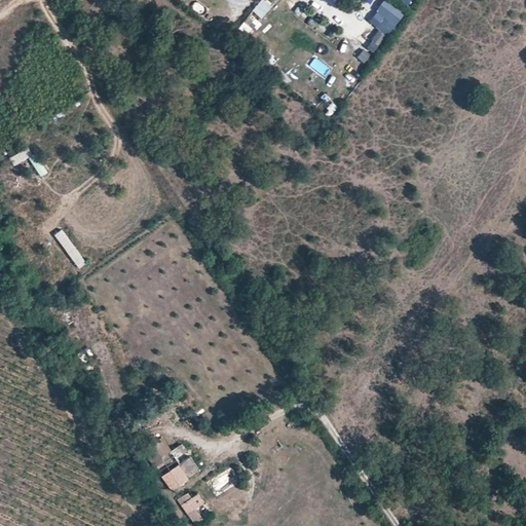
[(388,0),(385,0),(369,22),(380,30),(366,48),(374,54),(406,13),(388,0)]
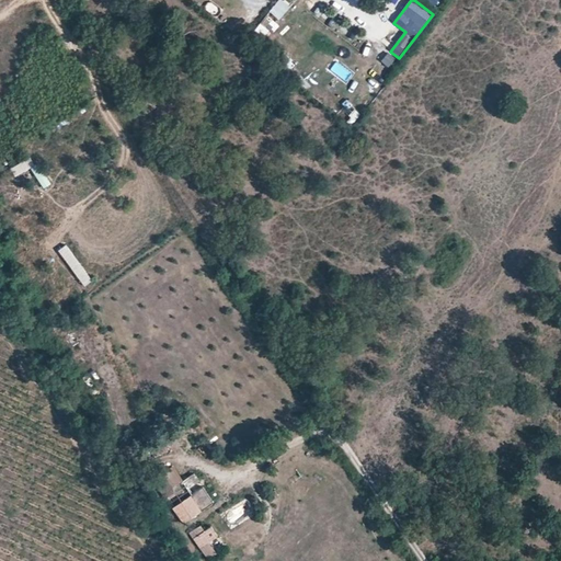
[(268,15),(260,24),(270,34),(278,25),(268,15)]
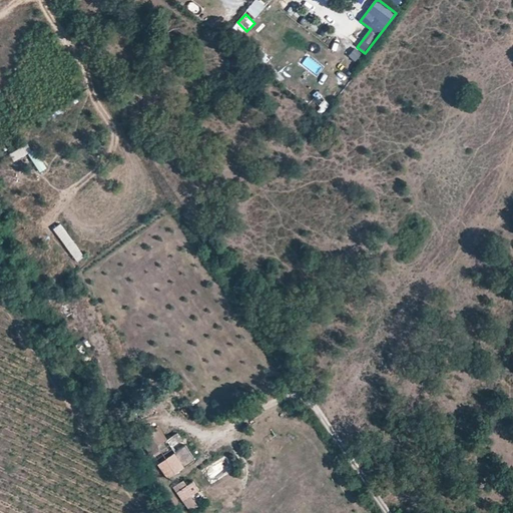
[(355,48),(349,57),(357,62),(363,53),(355,48)]
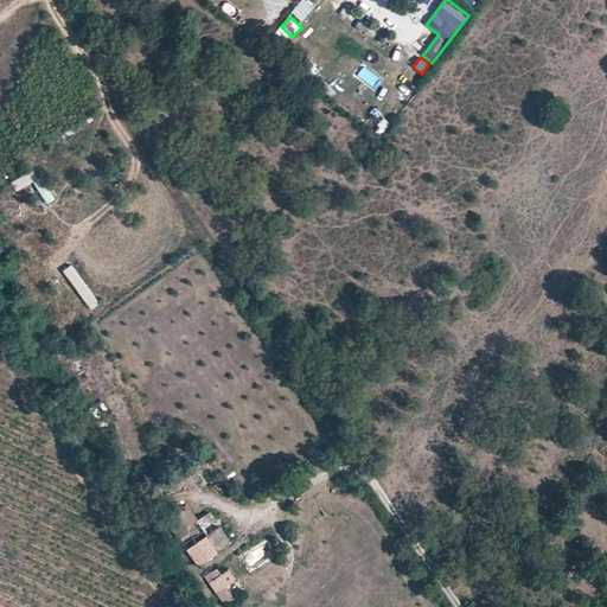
[(382,135),(390,123),(384,119),(375,131),(382,135)]
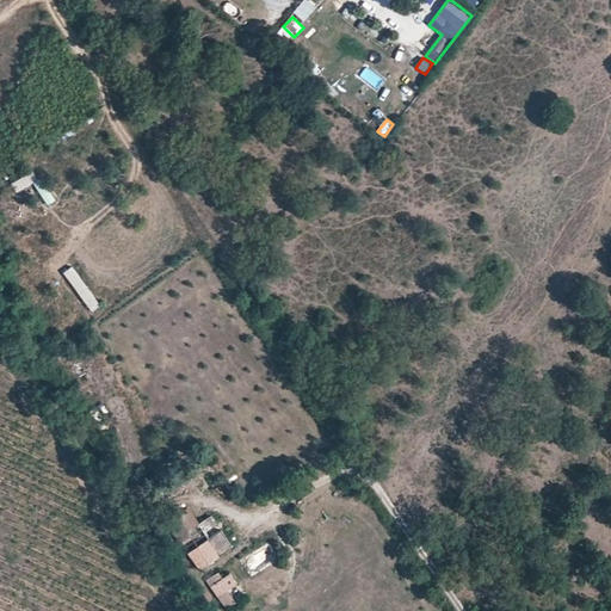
[(86,128),(63,141),(68,149),(91,137),(86,128)]
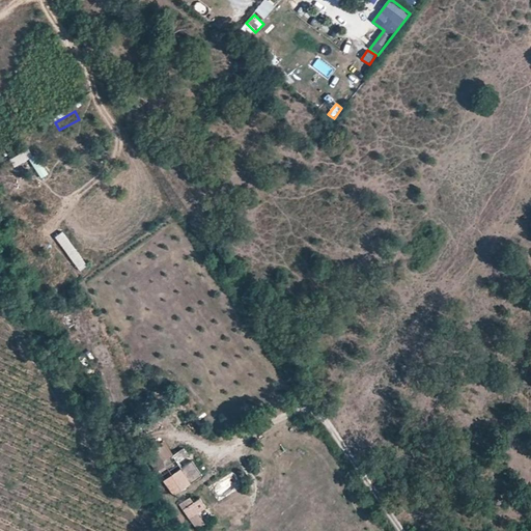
[(2,179),(16,197),(23,192),(9,174),(2,179)]
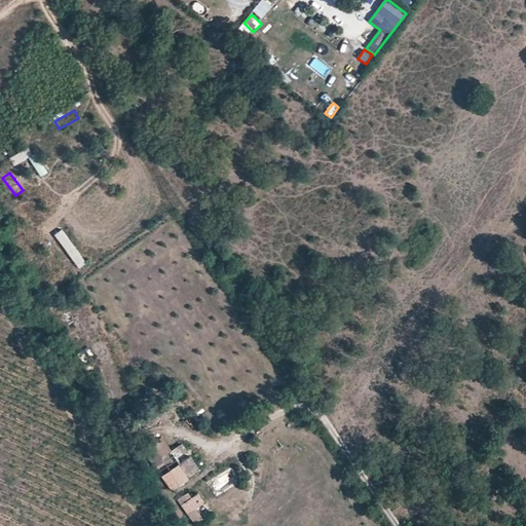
[(35,226),(15,234),(19,242),(38,234),(35,226)]
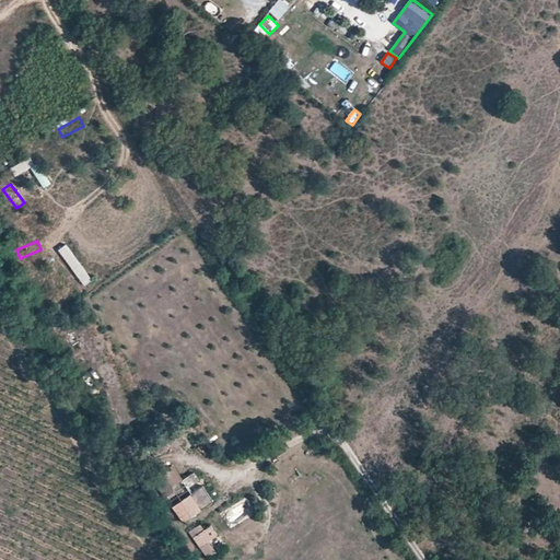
[(60,293),(66,303),(84,291),(79,281),(60,293)]
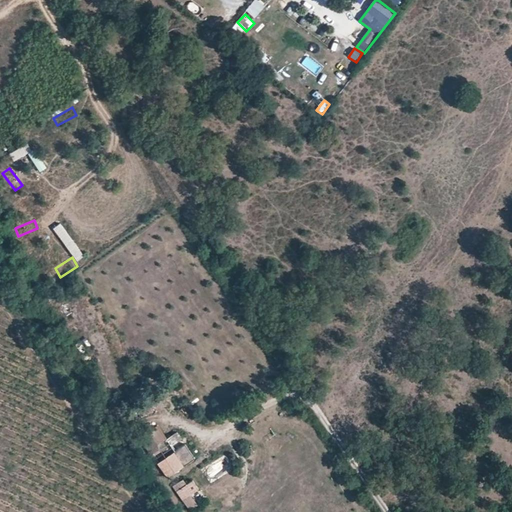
[(166,440),(174,452),(183,446),(175,434),(166,440)]
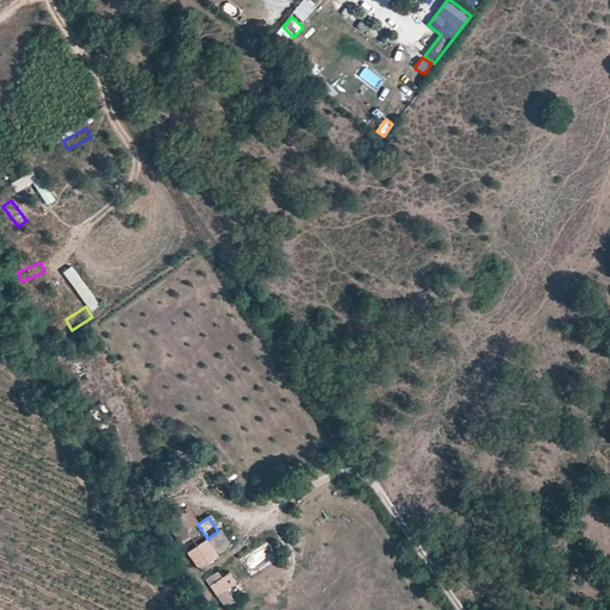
[(207,540),(197,546),(209,562),(219,555),(207,540)]
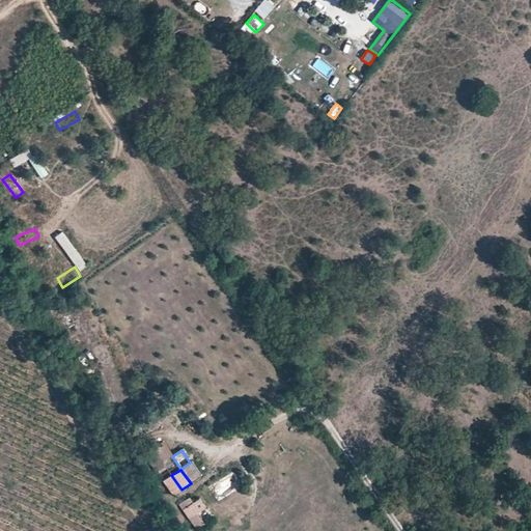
[(171,475),(164,481),(173,495),(182,490),(171,475)]
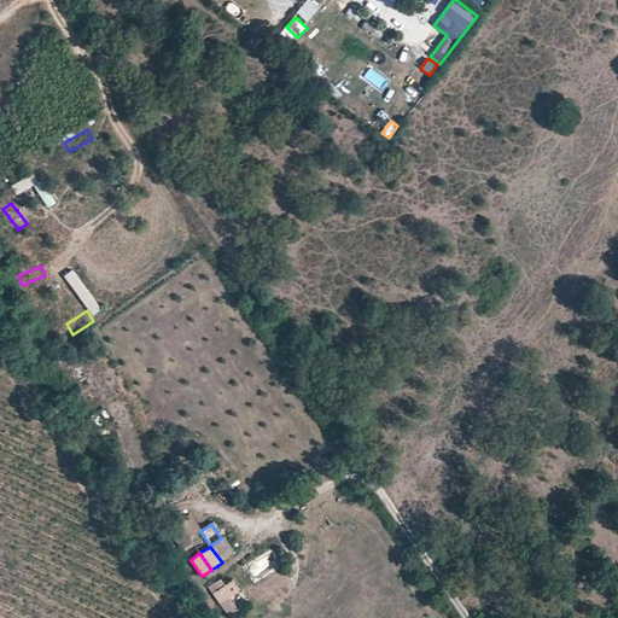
[(251,577),(269,567),(263,557),(245,566),(251,577)]
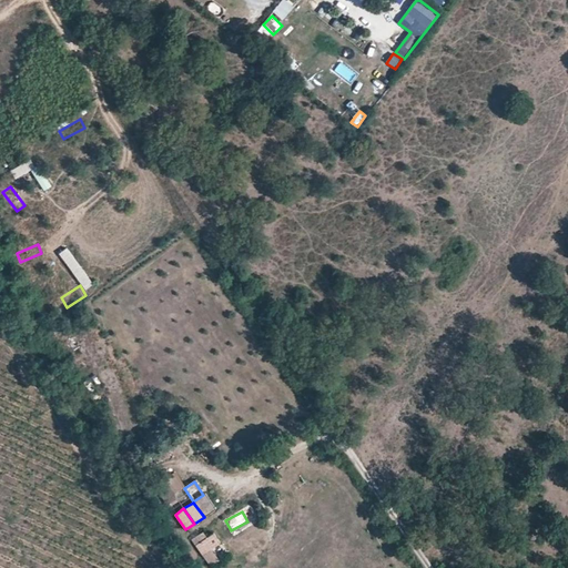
[(214,533),(196,545),(203,555),(221,543),(214,533)]
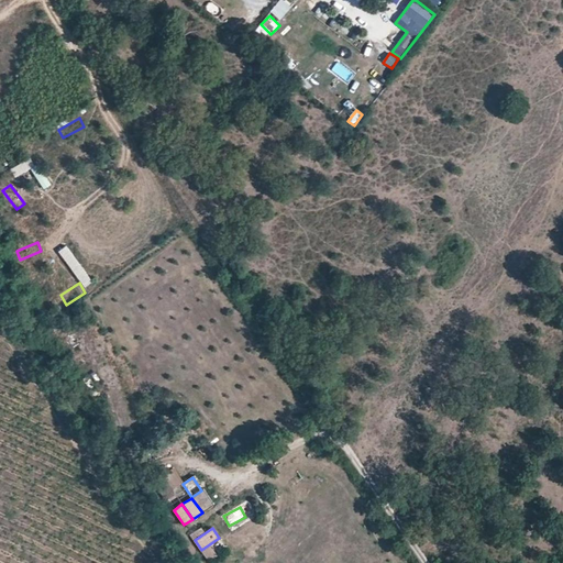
All buildings are outlined.
